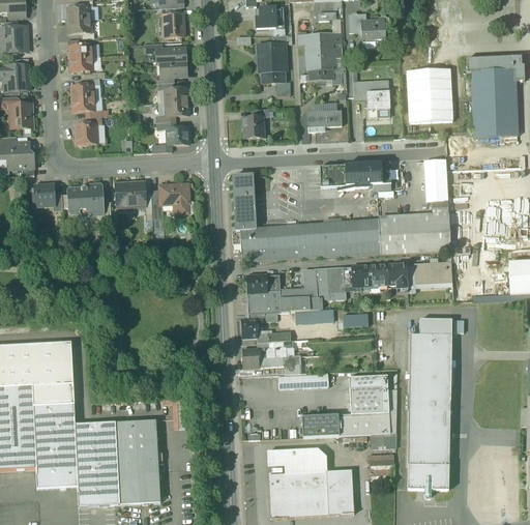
[(0,0),(0,2),(1,4),(2,9),(8,9),(13,9),(25,8),(26,8),(25,2),(24,2),(24,0),(0,0)]
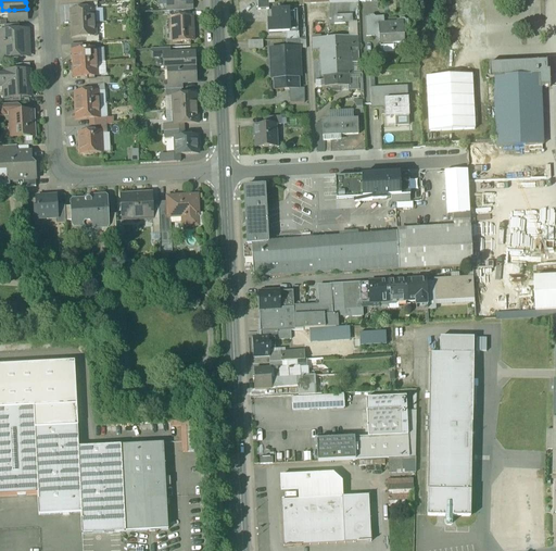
[(85,5),(71,7),(71,20),(95,19),(93,5),(85,5)]
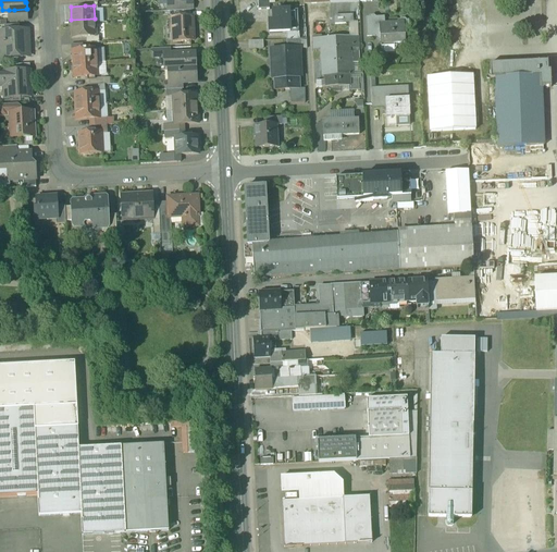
[(298,5),(269,8),(270,28),(286,28),(299,27),(298,5)]
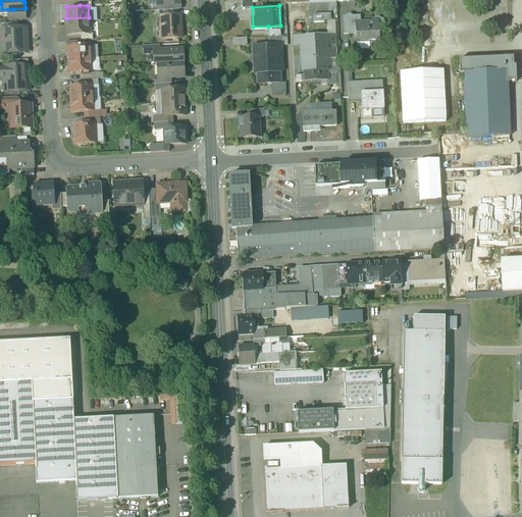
[(351,10),(348,10),(346,12),(344,12),(344,30),(356,29),(356,19),(361,19),(360,11),(353,12),(351,10)]
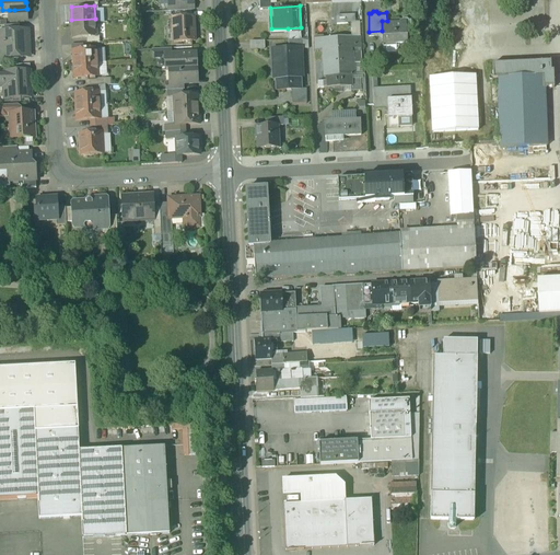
[(194,12),(173,13),(174,37),(195,36),(194,12)]
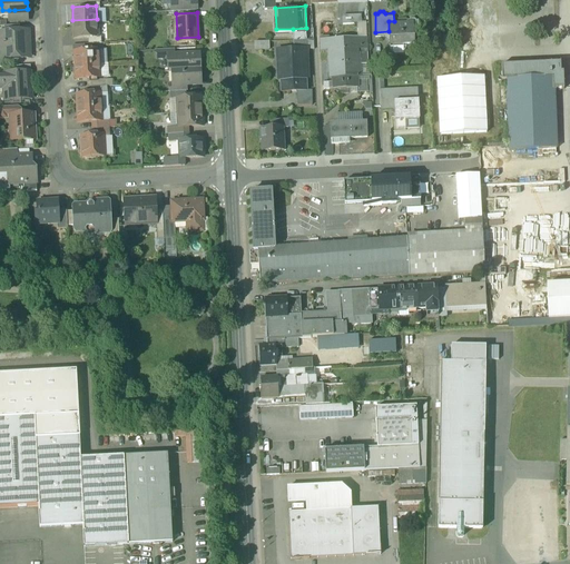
[(415,17),(414,15),(411,15),(409,17),(406,17),(408,20),(409,20),(409,27),(414,27),(414,28),(419,27),(419,17),(415,17)]
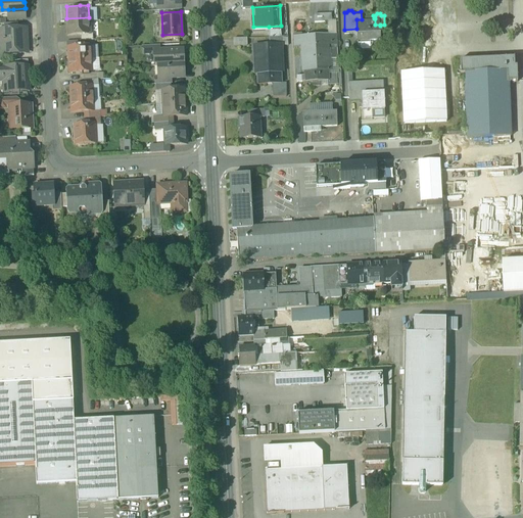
[(89,17),(66,18),(67,32),(81,31),(90,31),(89,17)]
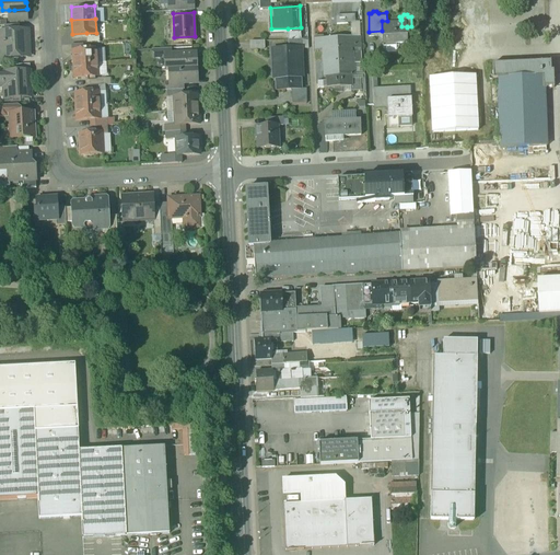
[(387,21),(382,21),(382,31),(383,39),(407,38),(407,27),(407,26),(401,26),(401,20),(400,20),(387,21)]
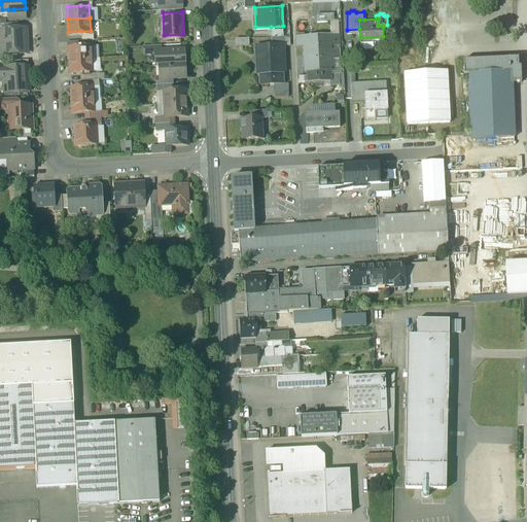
[(19,26),(4,26),(5,34),(2,35),(1,36),(1,46),(1,50),(6,50),(11,49),(11,50),(18,50),(19,49),(26,48),(28,46),(28,42),(26,40),(25,35),(27,33),(27,30),(27,29),(26,27),(25,25),(19,26)]
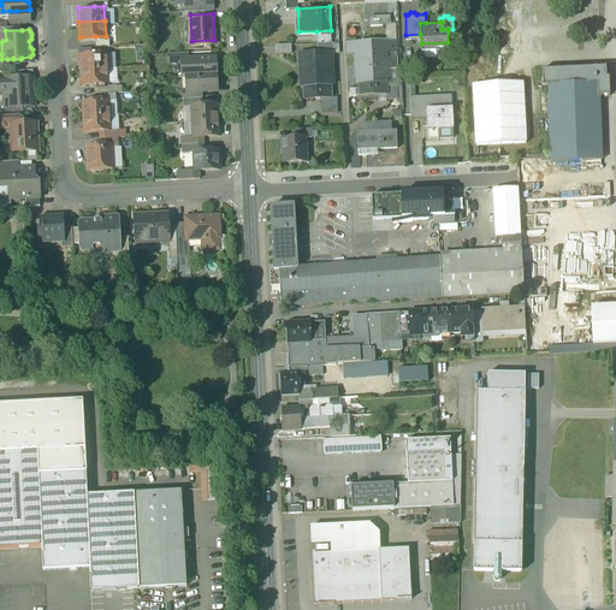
[(347,37),(345,37),(347,51),(355,51),(356,80),(359,80),(360,92),(368,92),(368,95),(369,96),(377,96),(379,95),(379,92),(386,90),(386,83),(386,82),(386,78),(390,77),(389,65),(398,65),(396,36),(347,37)]
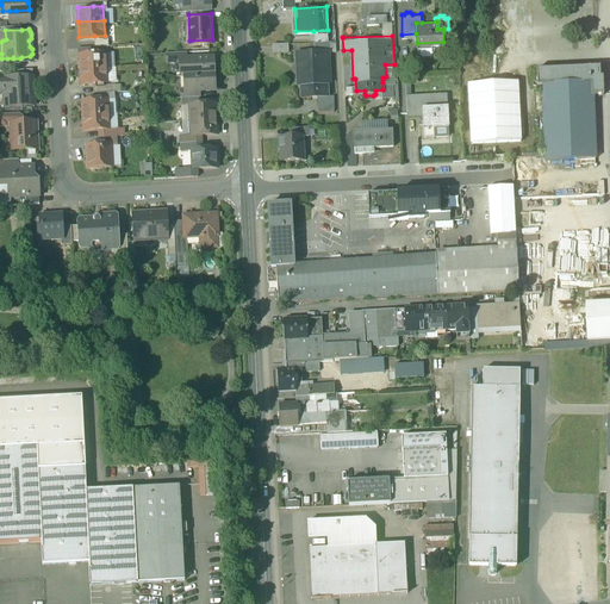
[(315,48),(296,49),(297,73),(330,72),(329,49),(329,47),(328,47),(315,48)]
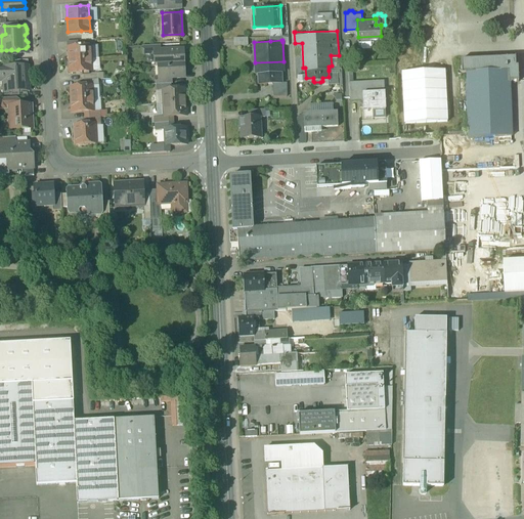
[(161,41),(142,42),(142,49),(155,49),(155,48),(161,47),(161,41)]
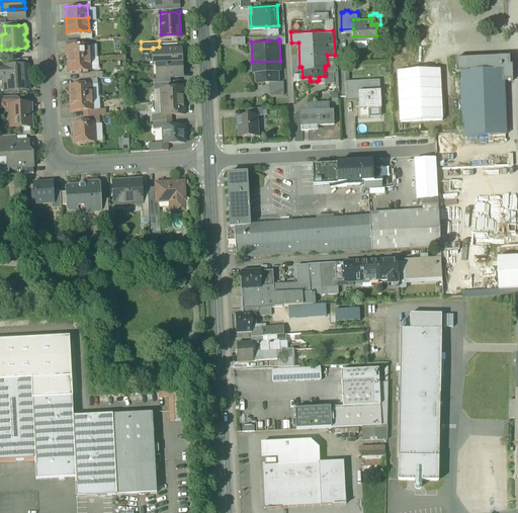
[(77,43),(68,44),(68,56),(90,55),(90,41),(77,43)]
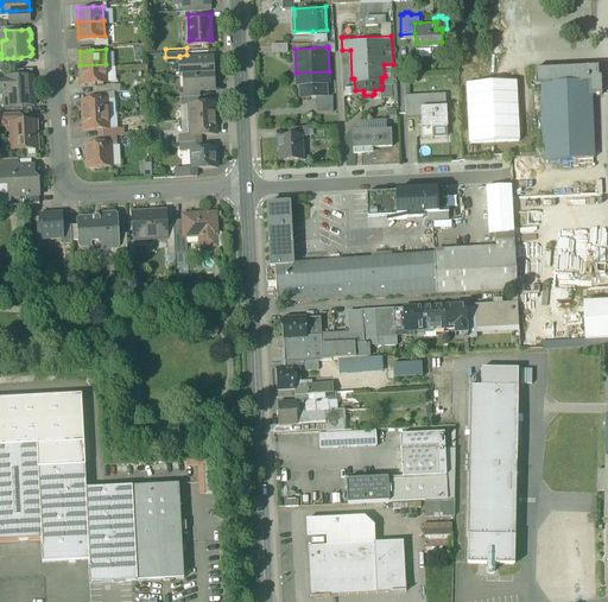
[(187,55),(179,56),(179,57),(179,71),(183,71),(214,69),(213,54),(187,55)]
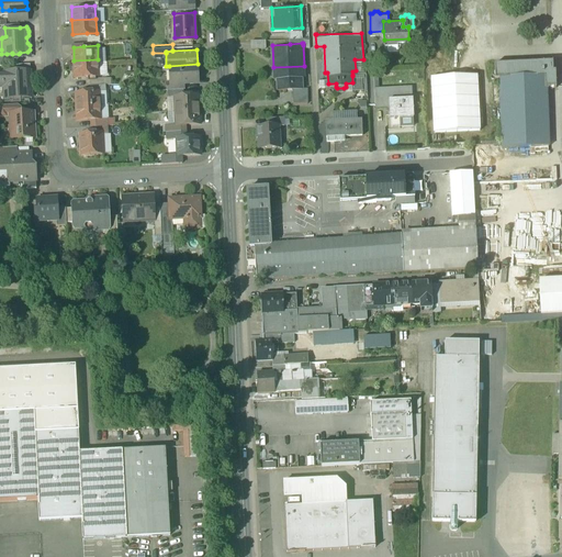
[(553,57),(494,60),(495,75),(501,75),(528,73),(529,82),(535,82),(535,76),(546,75),(547,84),(557,84),(555,67),(553,67),(553,57)]
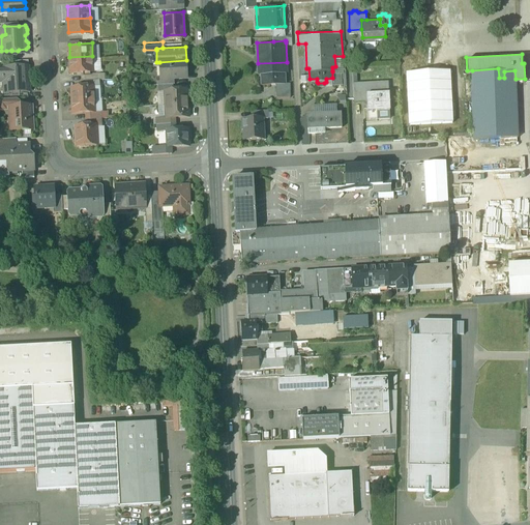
[(100,55),(92,56),(93,68),(101,67),(100,55)]
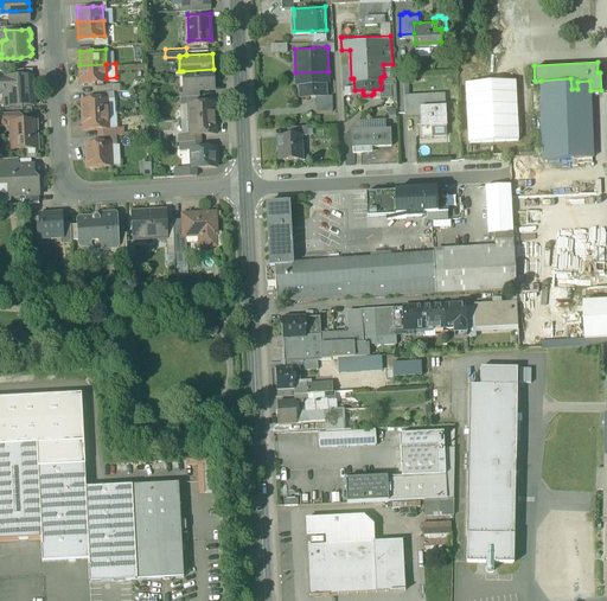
[(106,64),(80,65),(81,80),(107,78),(106,64)]
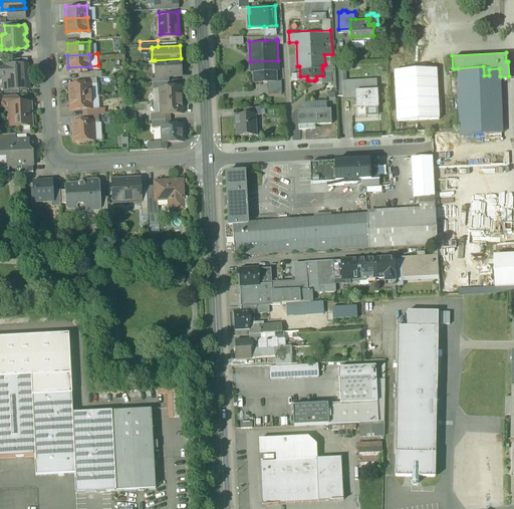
[(181,58),(155,60),(156,72),(156,73),(168,72),(181,71),(181,58)]
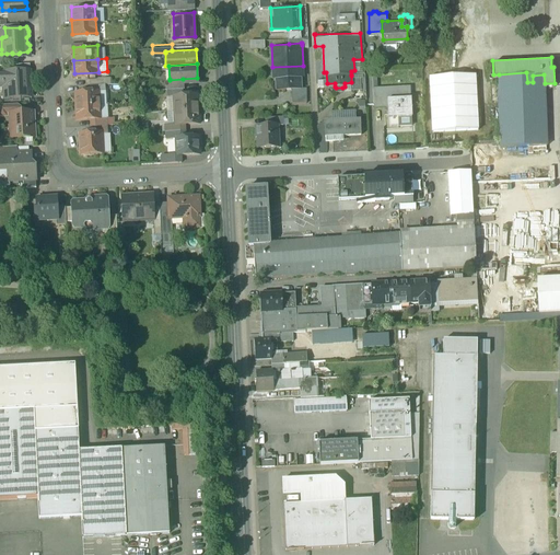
[(303,66),(272,67),(273,74),(276,74),(277,87),(291,85),(301,84),(301,73),(303,73),(303,66)]
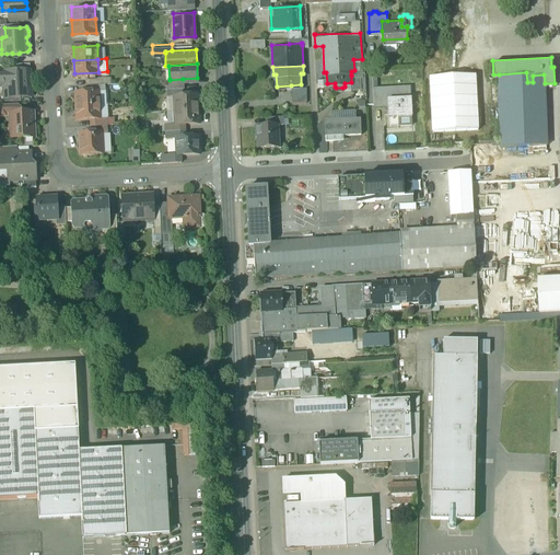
[(28,67),(14,68),(0,68),(0,82),(3,82),(4,94),(32,93),(31,68),(28,68),(28,67)]
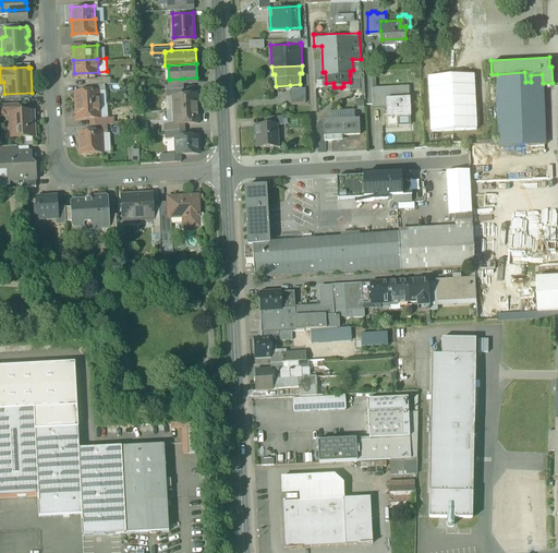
[(356,73),(350,74),(350,75),(350,82),(350,86),(364,86),(364,70),(356,71),(356,73)]
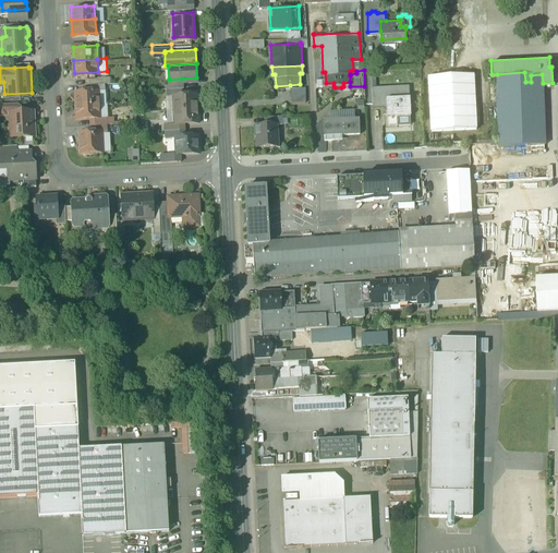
[(428,73),(431,128),(478,125),(475,71),(428,73)]
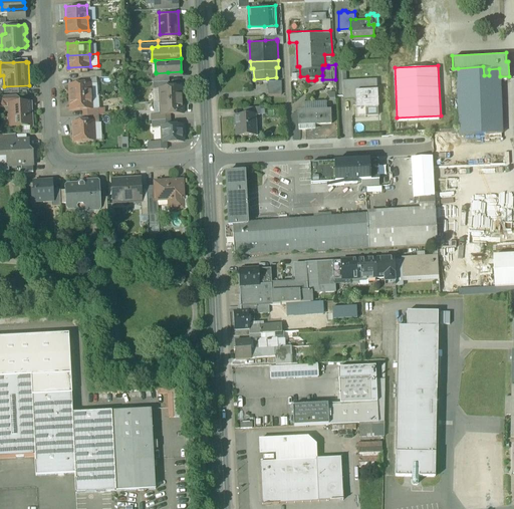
[(483,66),(458,68),(460,132),(502,131),(500,76),(499,68),(489,69),(489,75),(484,75),(483,66)]
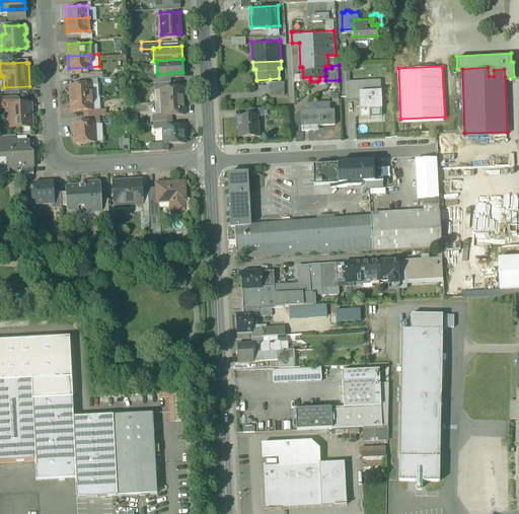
[(380,77),(346,78),(346,83),(353,83),(354,94),(360,94),(359,89),(381,88),(380,77)]
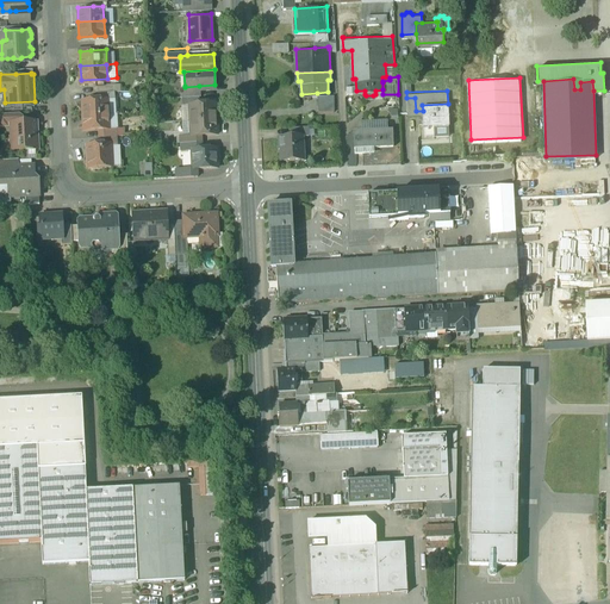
[(328,92),(317,93),(318,101),(318,109),(334,107),(334,92),(328,92)]
